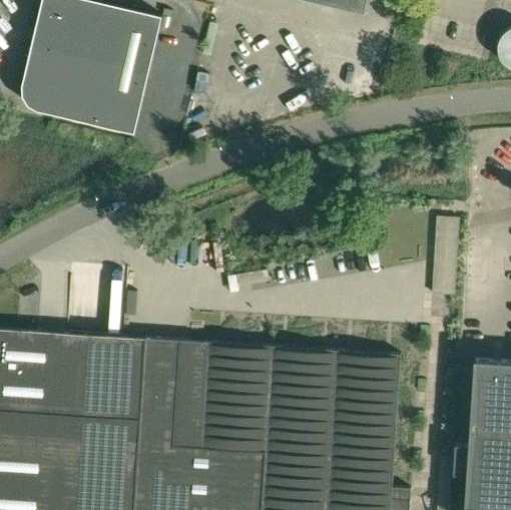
[(90,0),(40,0),(20,85),(21,96),(26,105),(36,110),(132,133),(160,16),(90,0)]
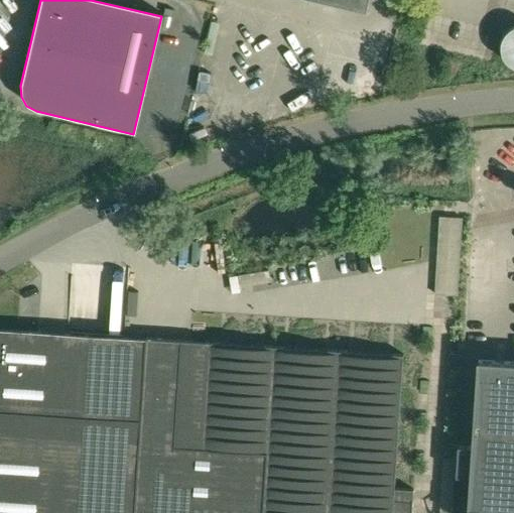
[(367,0),(298,0),(364,15),(367,0)]
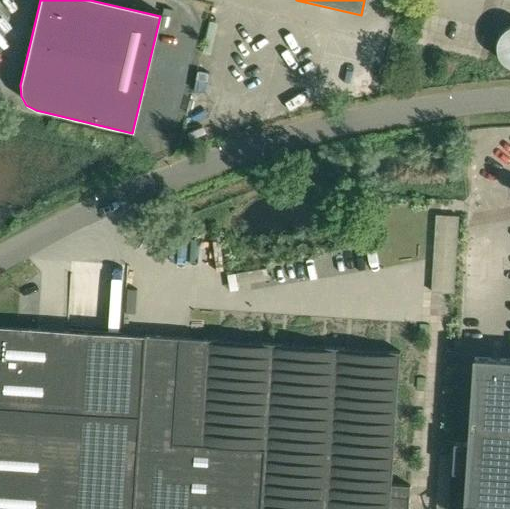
[(163,8),(162,15),(170,17),(171,10),(163,8)]
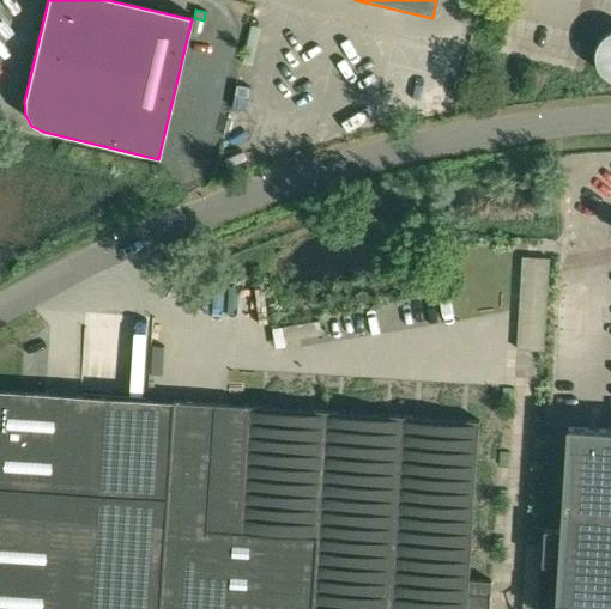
[(520,260),(514,352),(542,354),(548,261),(520,260)]
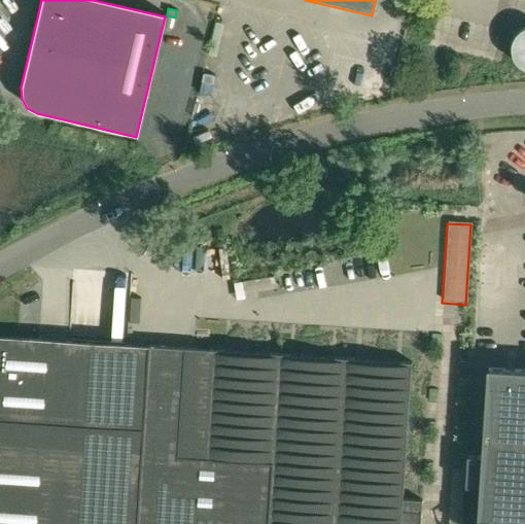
[(418,523),(420,502),(401,501),(410,364),(126,346),(92,344),(37,340),(0,337),(0,523),(418,523)]
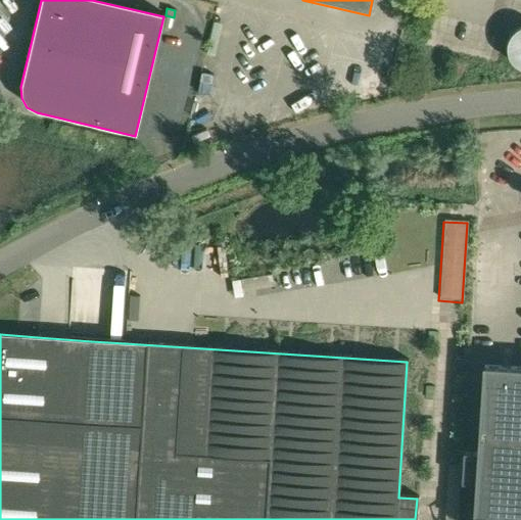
[(520,370),(483,368),(477,455),(463,454),(461,481),(475,482),(473,518),(474,518),(474,519),(520,519),(520,370)]
